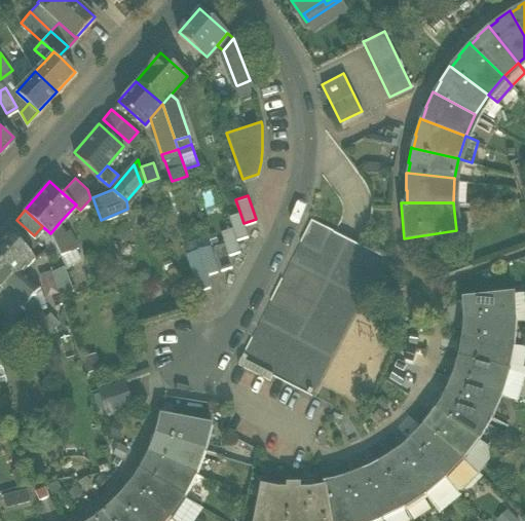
[(231,226),(236,238),(248,234),(244,223),(239,211),(228,215),(231,226)]
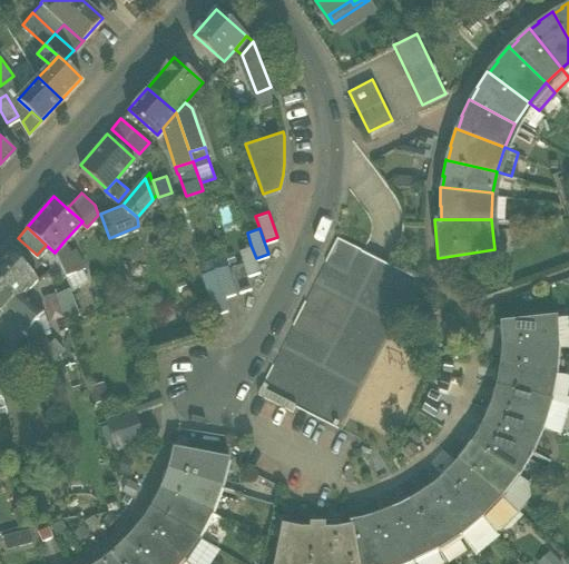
[(413,275),(337,235),(261,385),(336,424),(413,275)]
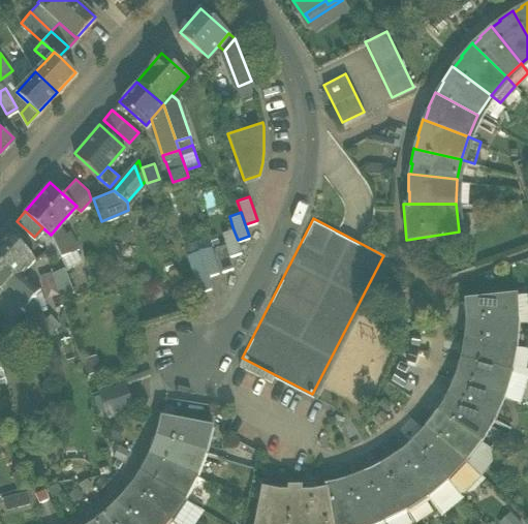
[(51,235),(61,255),(75,247),(79,247),(69,229),(65,232),(60,223),(51,235)]
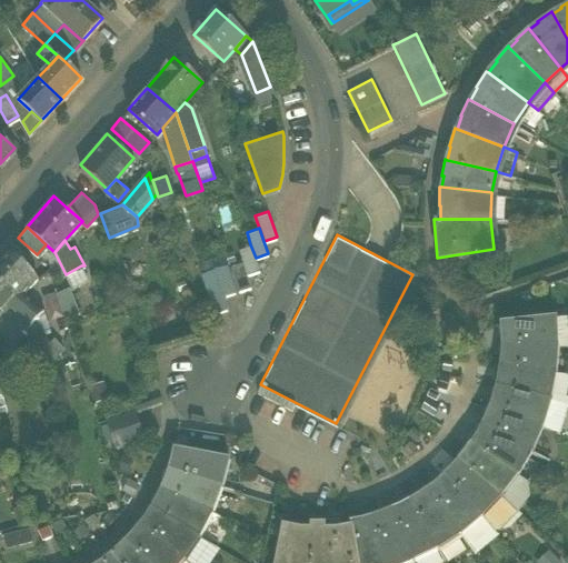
[(242,261),(247,274),(259,270),(256,258),(250,244),(238,249),(242,261)]
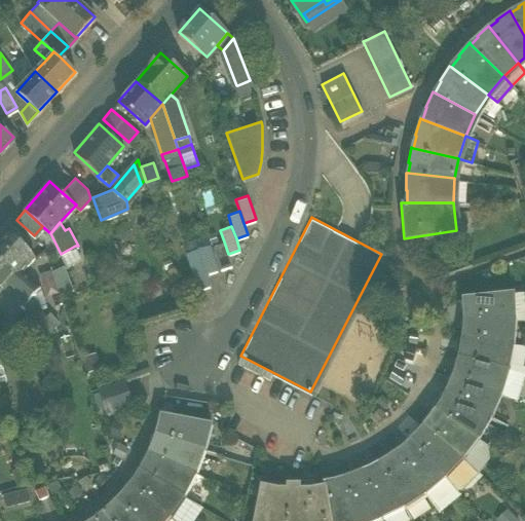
[(0,263),(14,276),(22,269),(34,255),(6,231),(0,237),(0,263)]
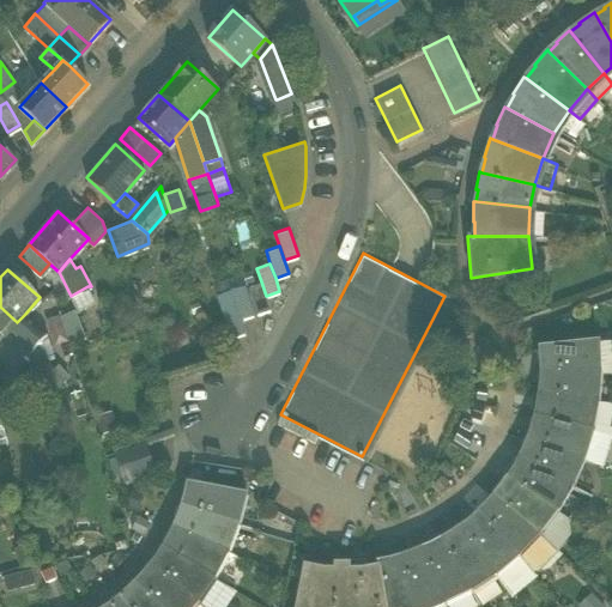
[(220,295),(246,286),(241,272),(217,280),(220,295)]
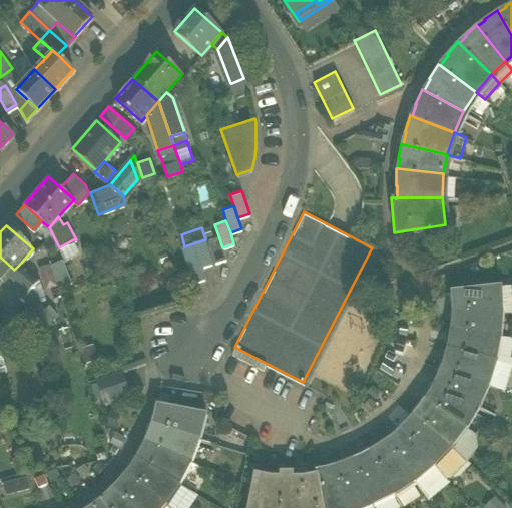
[(206,239),(214,262),(226,258),(222,247),(218,235),(206,239)]
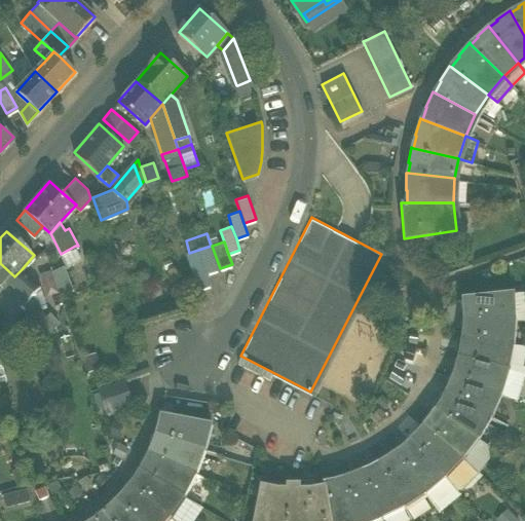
[(75,246),(61,254),(67,265),(81,258),(75,246)]
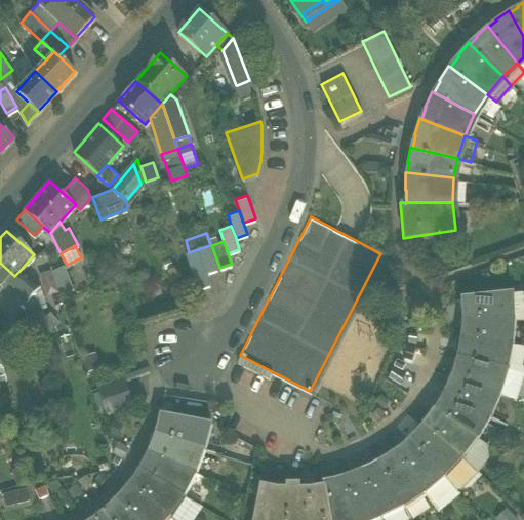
[(217,269),(210,245),(189,252),(187,253),(198,288),(209,284),(206,273),(217,269)]
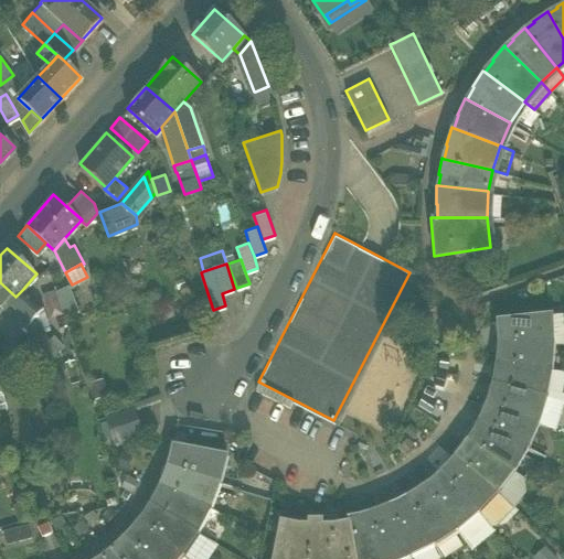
[(0,315),(9,305),(16,297),(0,282),(0,315)]
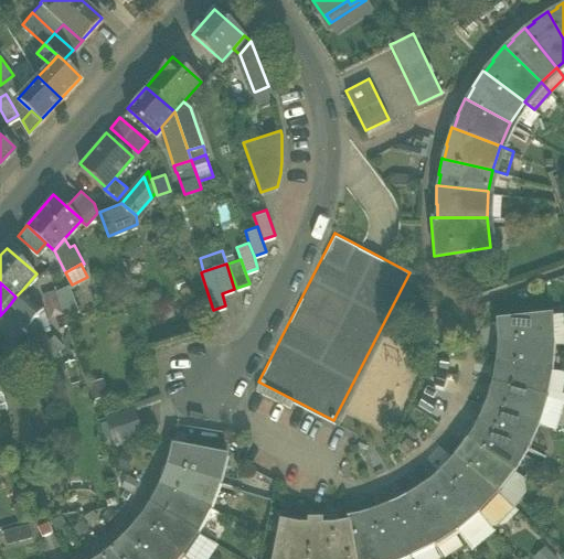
[(63,312),(75,307),(67,283),(55,289),(63,312)]
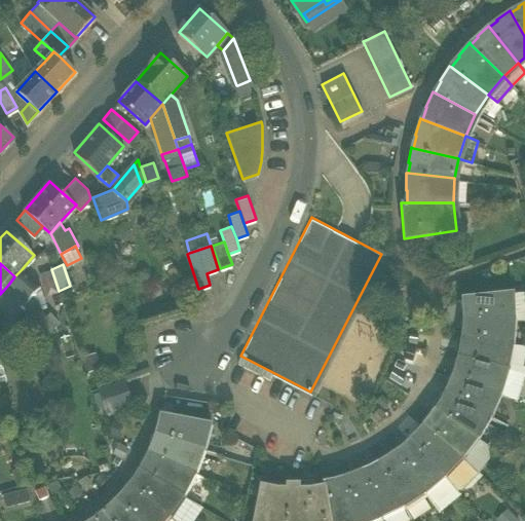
[(40,286),(22,269),(14,276),(34,293),(40,286)]
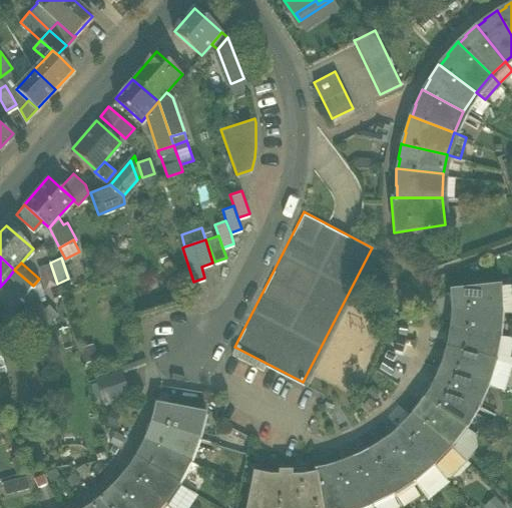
[(14,270),(8,278),(26,293),(33,286),(14,270)]
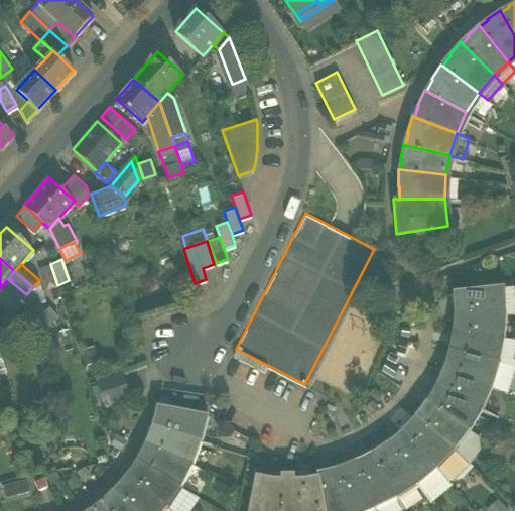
[(21,300),(26,294),(8,279),(0,288),(0,296),(14,309),(20,302),(22,304),(24,303),(21,300)]
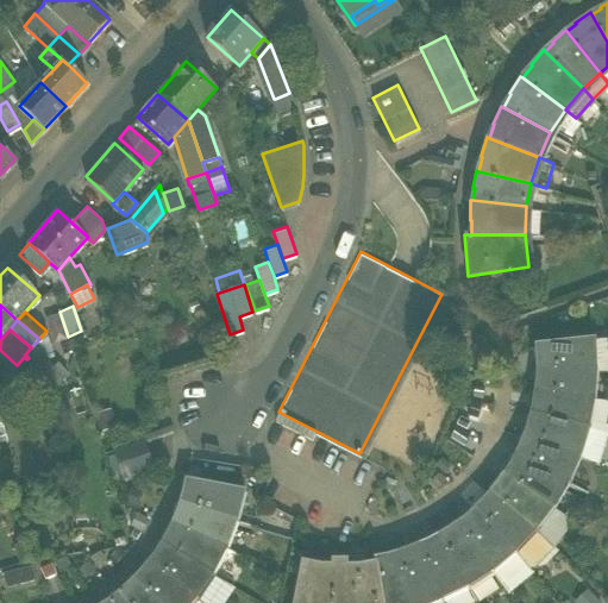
[(46,331),(39,339),(44,347),(48,355),(55,351),(46,331)]
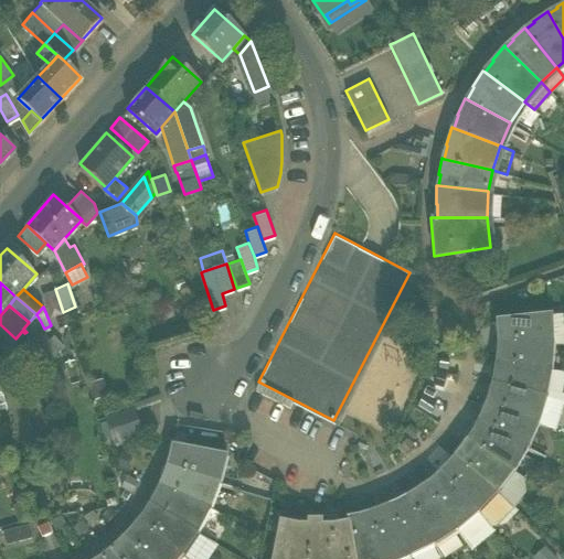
[(563,311),(552,313),(553,341),(563,341),(563,311)]
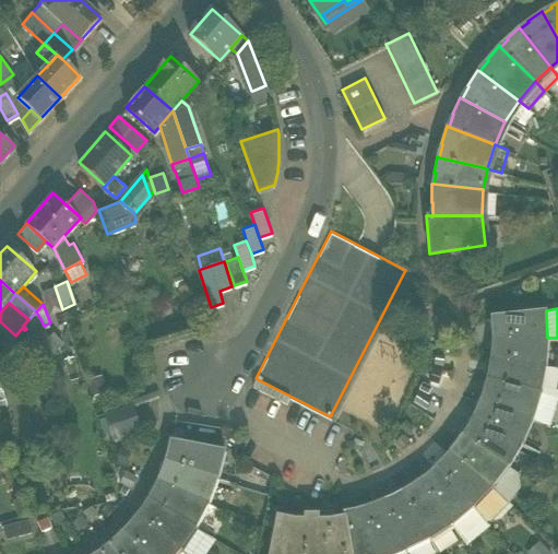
[(494,329),(494,338),(547,338),(546,310),(490,316),(491,329),(494,329)]
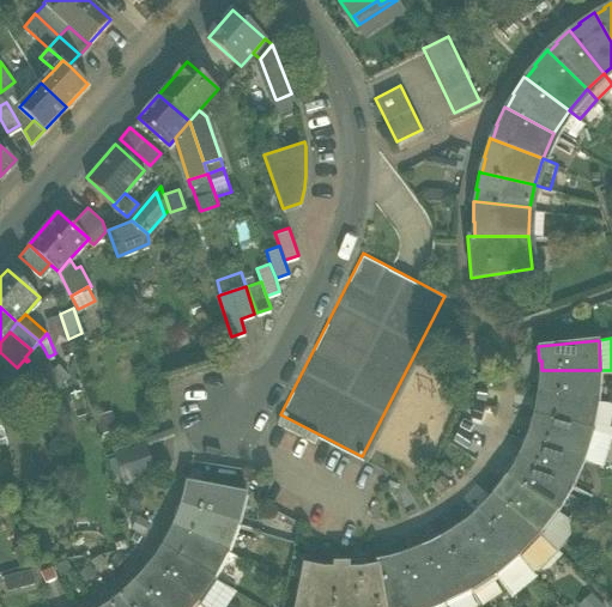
[(38,356),(44,350),(40,341),(31,350),(38,356)]
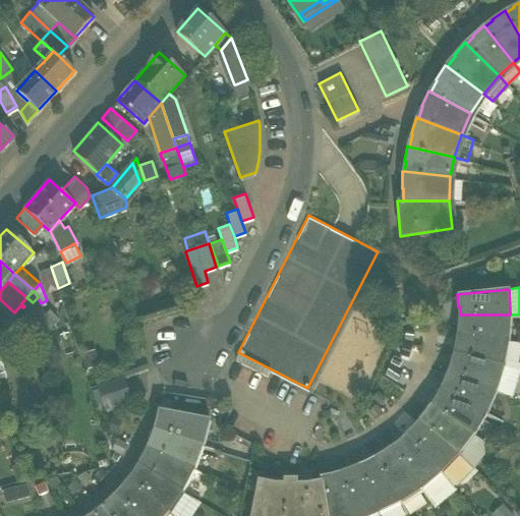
[(460,326),(459,334),(508,340),(510,314),(460,314),(458,314),(458,325),(460,326)]
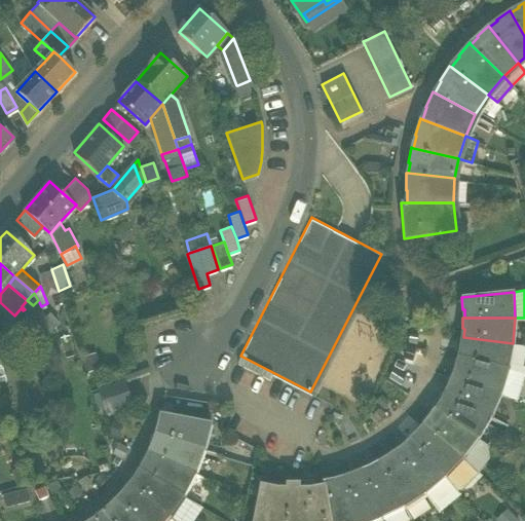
[(461,347),(459,357),(509,368),(513,343),(463,337),(461,337),(459,347),(461,347)]
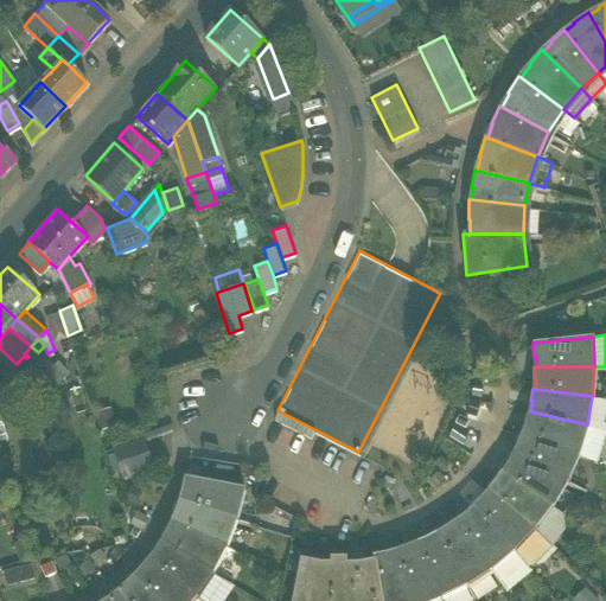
[(605,397),(592,396),(587,424),(605,429),(605,428),(605,420),(603,421),(605,403),(605,397)]
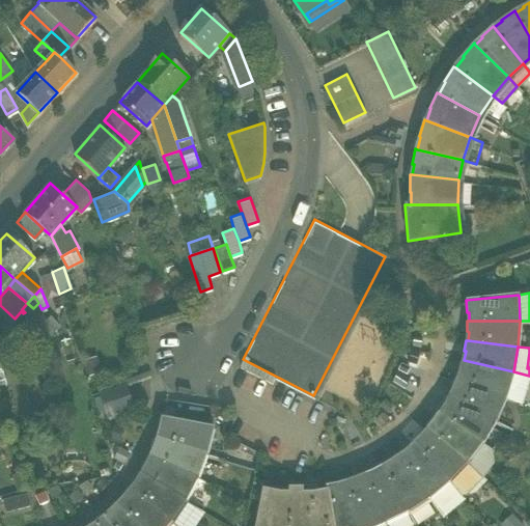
[(95,355),(83,358),(88,375),(101,370),(95,355)]
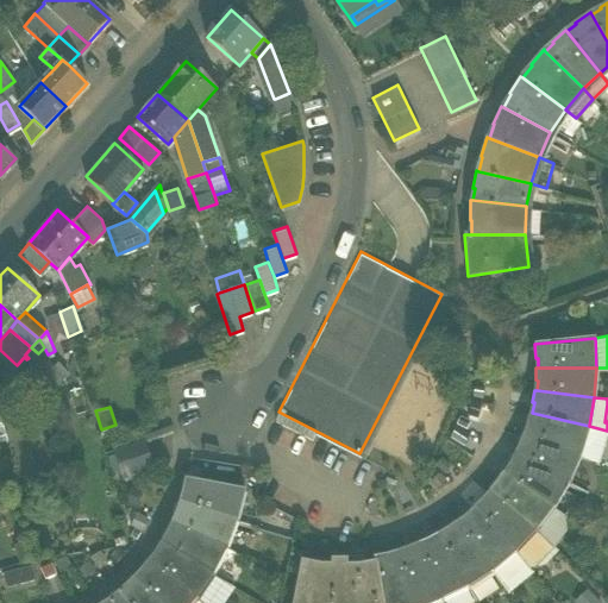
[(530,425),(526,434),(581,454),(589,426),(532,413),(530,412),(527,424),(530,425)]
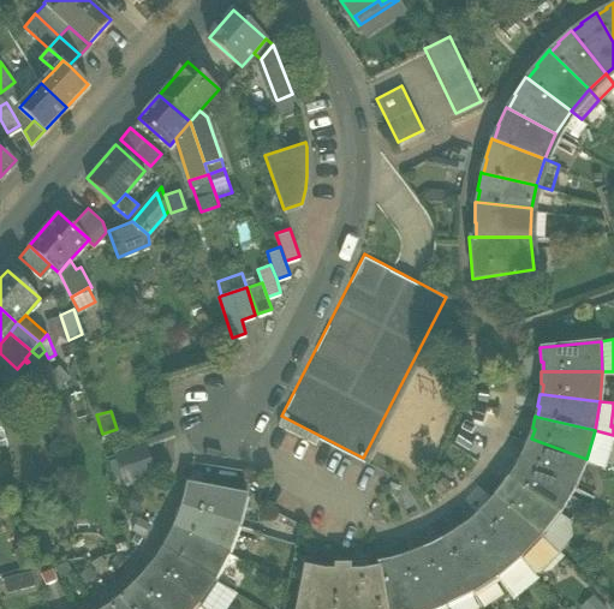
[(595,430),(586,459),(604,465),(613,435),(595,430)]
